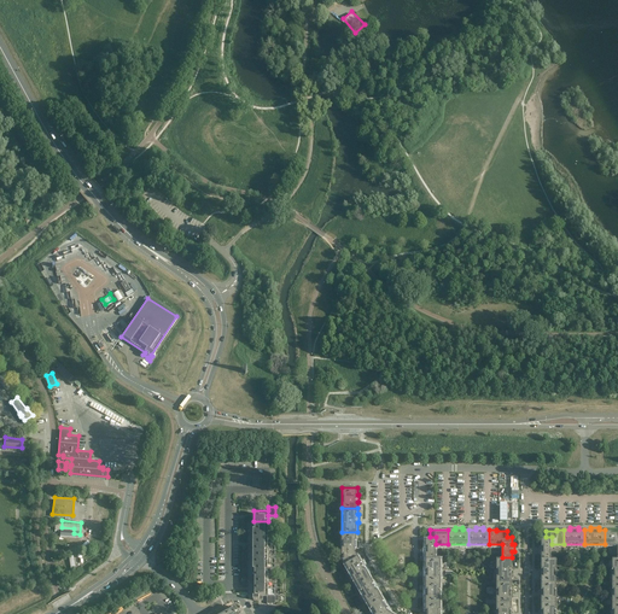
[(617,531),(612,531),(612,530),(605,530),(605,544),(617,544),(617,557),(617,531)]
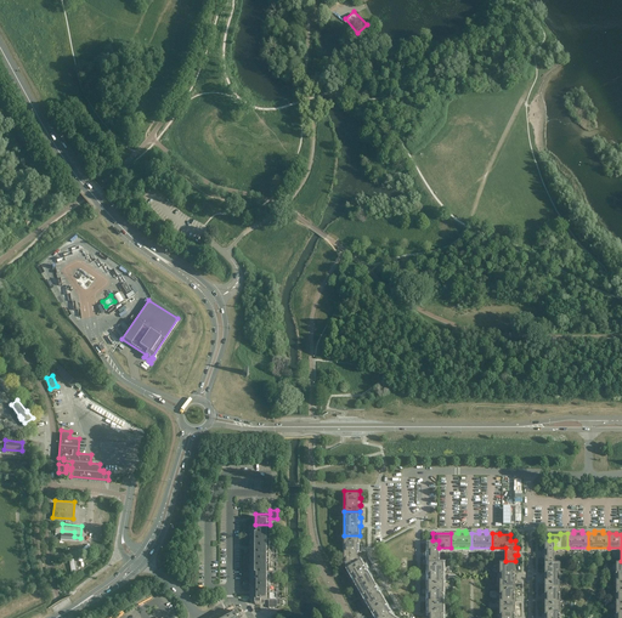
[(357,553),(357,550),(361,550),(361,542),(360,542),(360,536),(344,536),(344,556),(346,556),(346,560),(344,561),(348,567),(361,560),(357,553)]
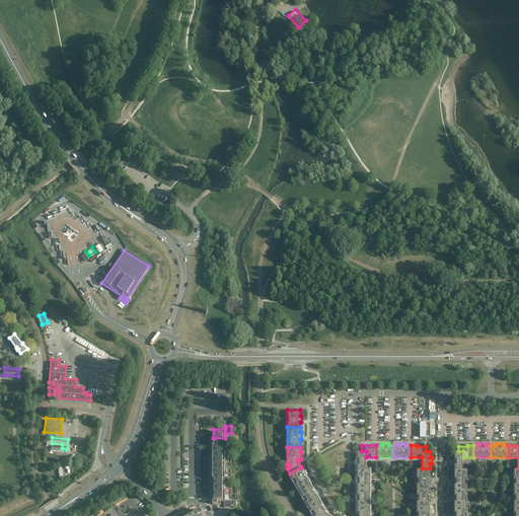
[(366,468),(366,457),(366,451),(361,451),(358,451),(358,457),(356,457),(356,463),(358,463),(358,468),(366,468)]
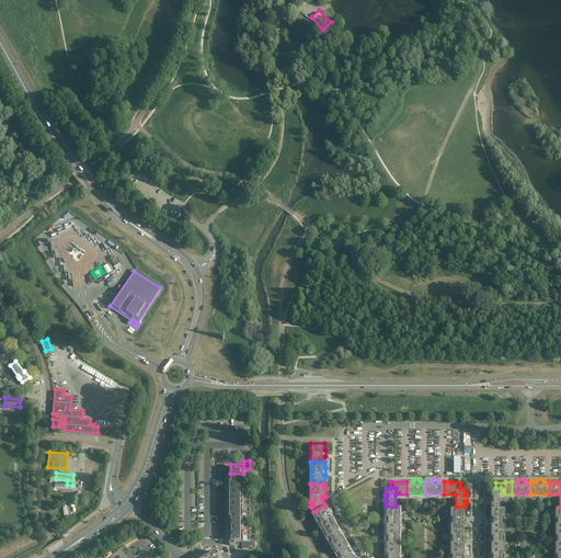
[(501,507),(501,494),(501,488),(495,488),(491,488),(491,494),(490,494),(490,501),(491,501),(491,507),(501,507)]
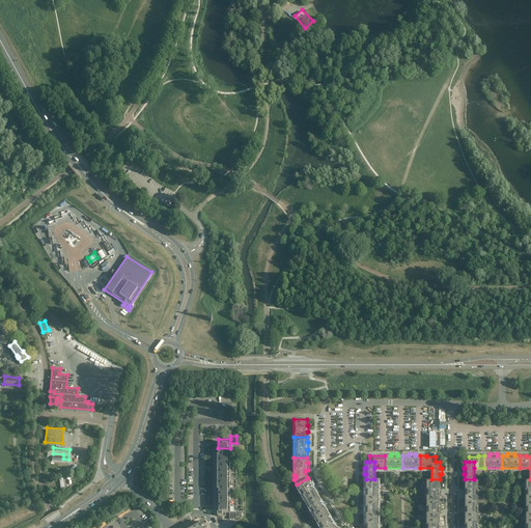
[(236,509),(236,482),(236,471),(236,465),(230,465),(218,465),(218,466),(226,466),(226,471),(226,476),(226,482),(226,488),(226,493),(226,499),(226,504),(226,510),(229,510),(229,517),(236,517),(236,509)]
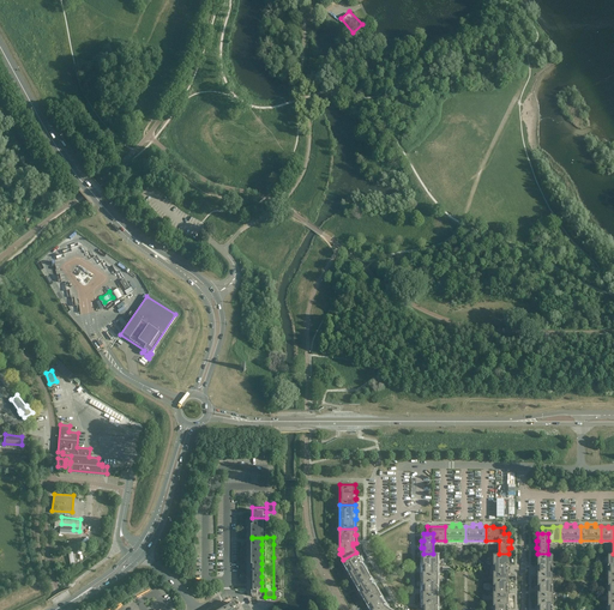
[(367,571),(363,565),(365,563),(361,556),(360,557),(356,553),(343,560),(347,565),(345,566),(347,569),(349,573),(350,572),(354,578),(367,571)]
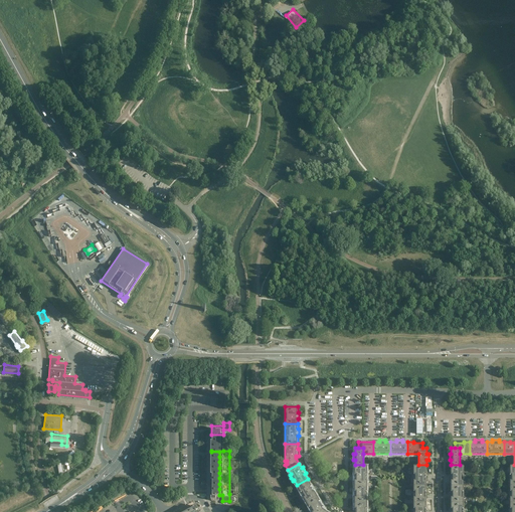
[(369,480),(369,474),(367,474),(367,473),(367,465),(363,465),(355,465),(355,473),(355,474),(353,474),(353,480),(355,480),(355,485),(367,485),(367,480),(369,480)]
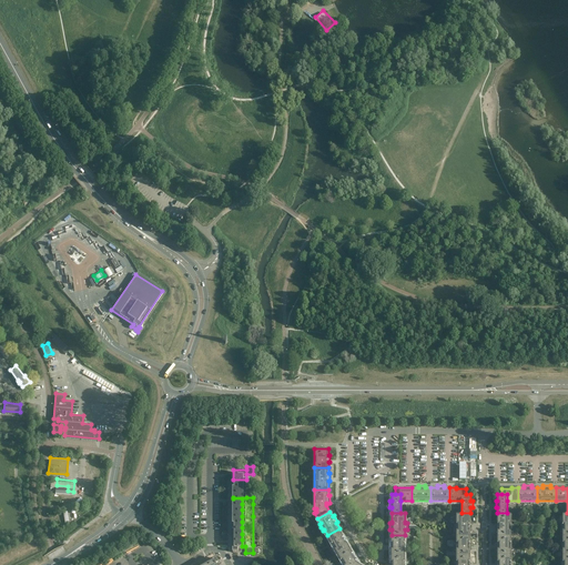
[(473,530),(473,523),(470,523),(470,522),(470,513),(462,513),(456,513),(456,522),(456,523),(455,523),(455,530),(456,530),(456,535),(470,535),(470,530),(473,530)]
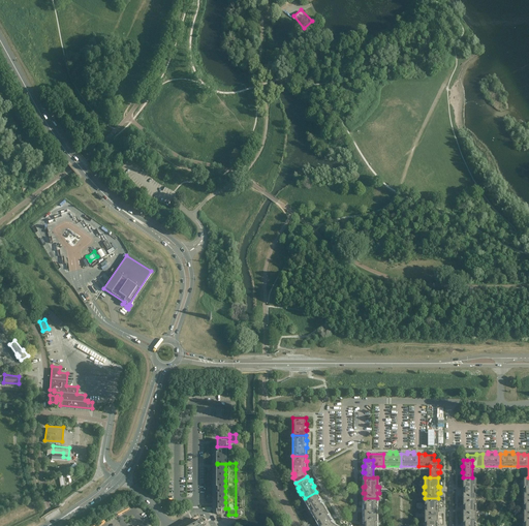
[(478,493),(478,487),(476,487),(476,486),(476,477),(472,477),(463,477),(463,486),(463,487),(462,487),(462,493),(463,493),(463,498),(476,498),(476,493),(478,493)]
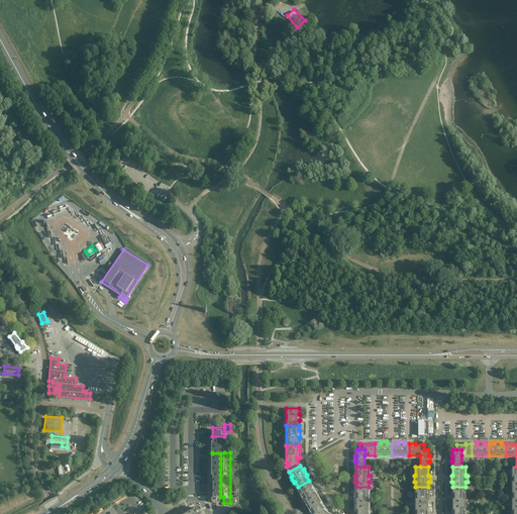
[(317,492),(314,487),(313,488),(309,481),(298,487),(302,494),(301,495),(304,500),(305,500),(308,504),(319,498),(316,493),(317,492)]
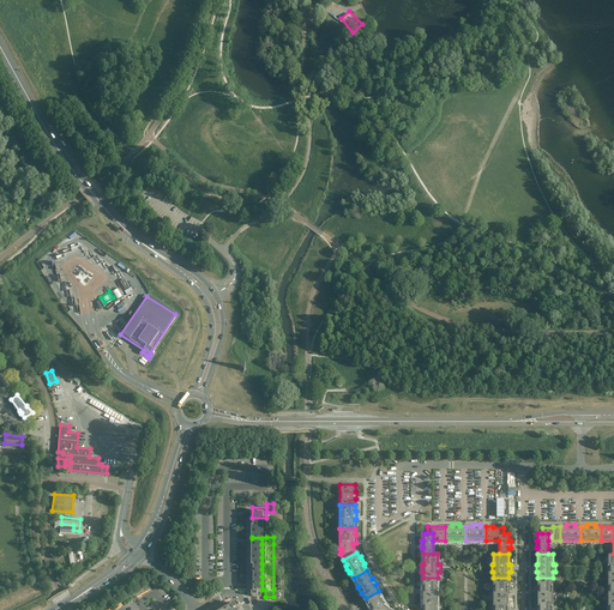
[(440,592),(440,589),(440,585),(438,585),(438,578),(423,578),(423,585),(421,585),(421,592),(423,592),(423,598),(438,598),(438,592),(440,592)]
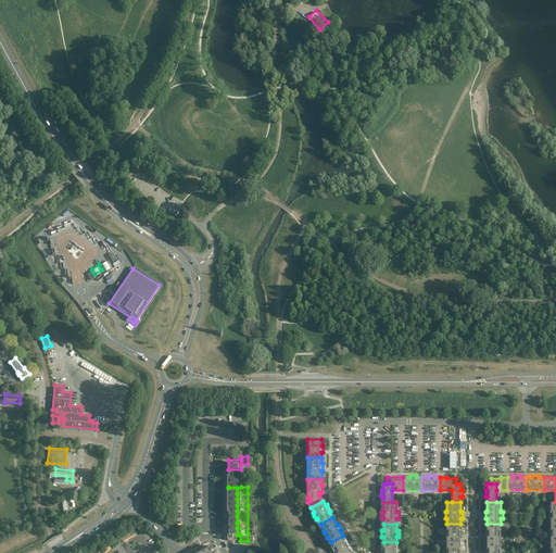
[(463,537),(463,530),(460,530),(460,524),(446,524),(446,530),(445,530),(445,537),(446,537),(446,542),(460,542),(460,537),(463,537)]
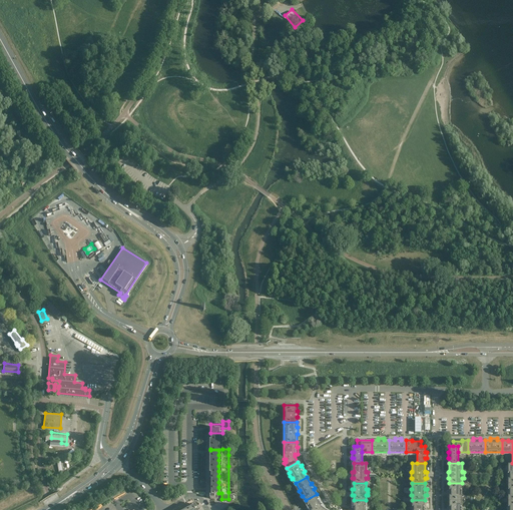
[(464,495),(464,492),(464,488),(462,488),(462,483),(449,483),(449,489),(448,489),(448,495),(449,495),(449,500),(462,500),(462,495),(464,495)]
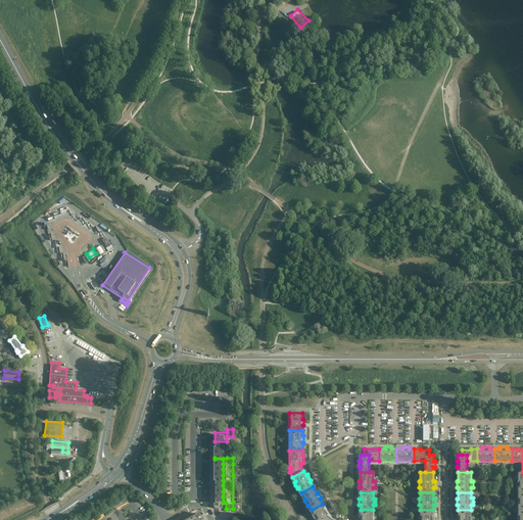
[(333,519),(334,519),(328,517),(327,515),(330,513),(327,507),(325,508),(323,504),(312,510),(314,514),(313,515),(315,519),(333,519)]
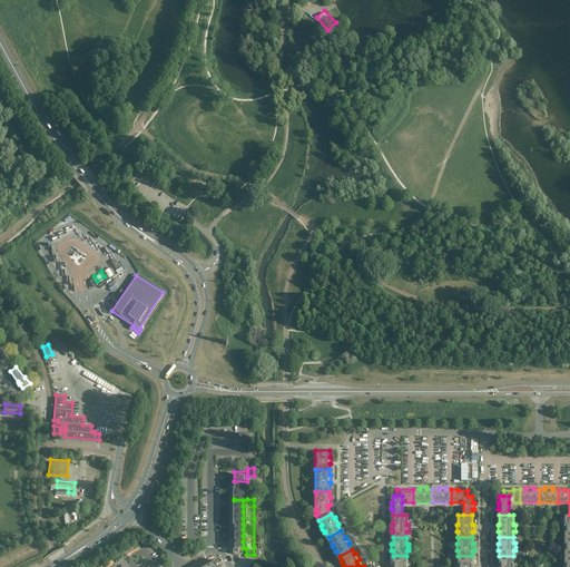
[(408,566),(409,563),(406,563),(406,556),(393,556),(393,563),(394,563),(394,566),(408,566)]
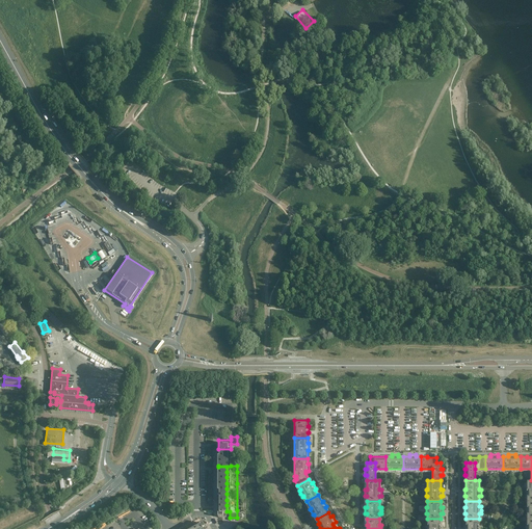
[(442,528),(443,525),(441,525),(441,519),(427,519),(427,525),(426,525),(425,528),(442,528)]
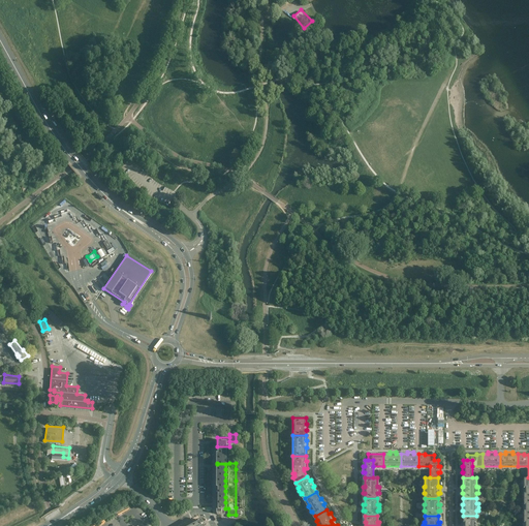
[(477,525),(478,522),(476,522),(476,516),(463,516),(463,522),(462,522),(461,525),(477,525)]
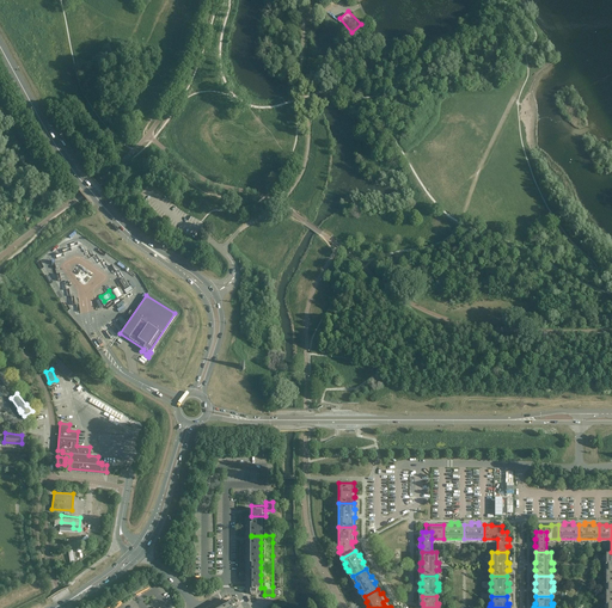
[(240,607),(242,607),(240,607),(232,607),(233,607),(236,606),(232,597),(213,607),(240,607)]
